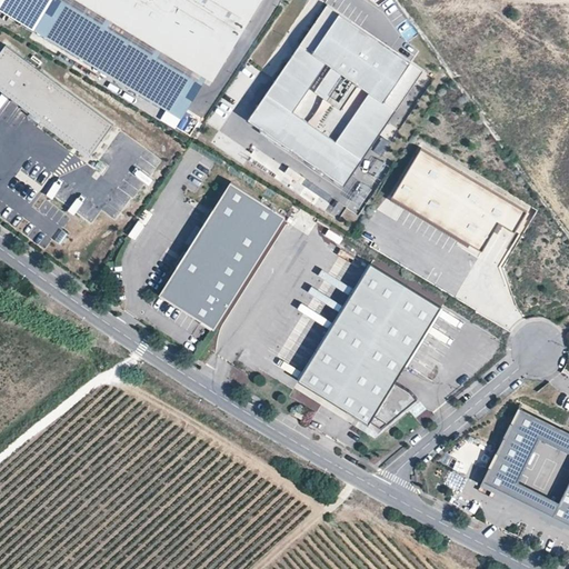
[(47,0),(0,0),(0,8),(31,27),(47,0)]
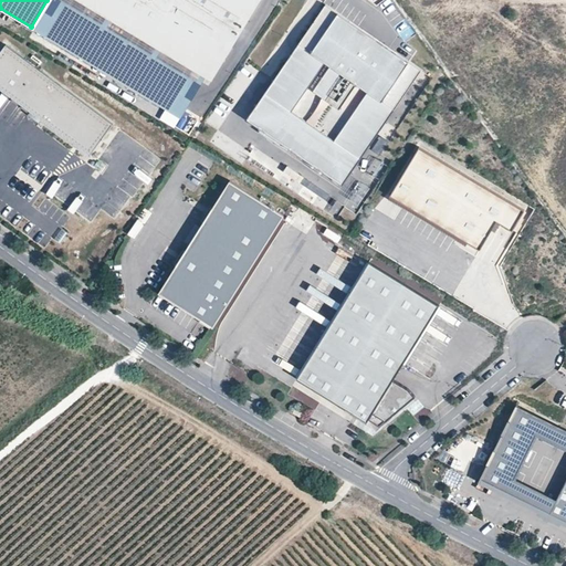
[(207,76),(79,0),(52,0),(35,29),(101,69),(107,60),(136,76),(129,86),(181,117),(207,76)]
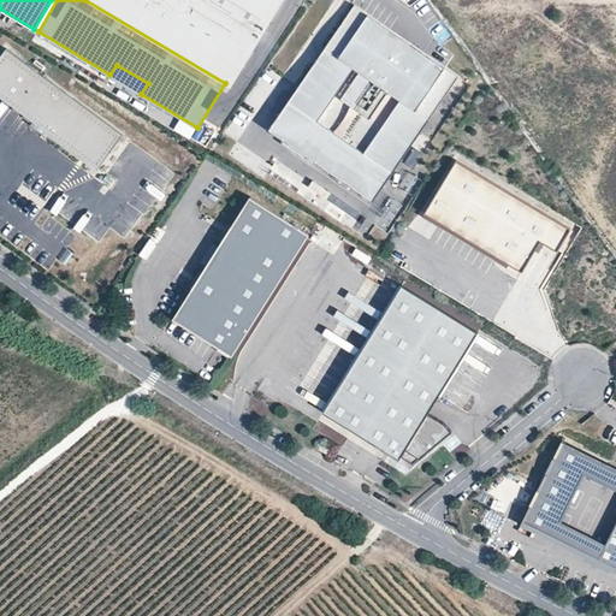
[(86,0),(225,83),(252,37),(266,13),(273,18),(283,0),(86,0)]
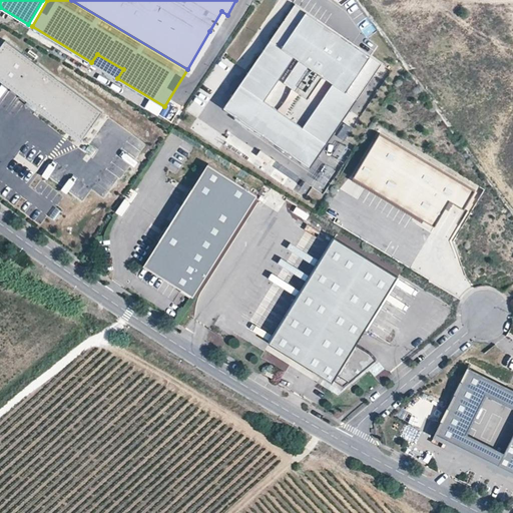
[(310,165),(382,61),(296,2),(223,107),(310,165)]
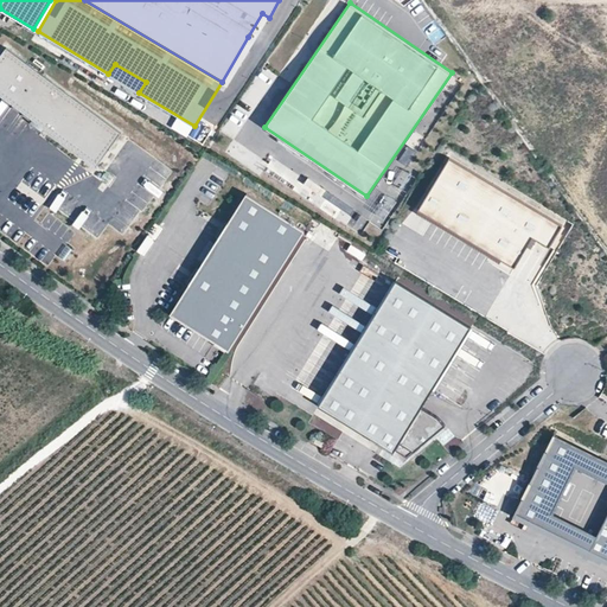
[(255,42),(269,18),(262,13),(248,37),(255,42)]
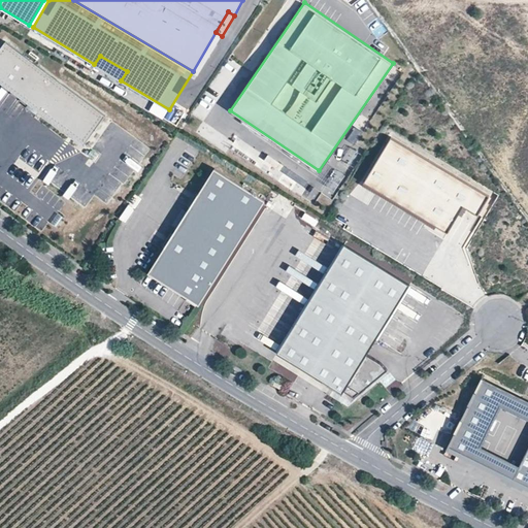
[(106,116),(6,41),(0,48),(0,81),(85,144),(106,116)]
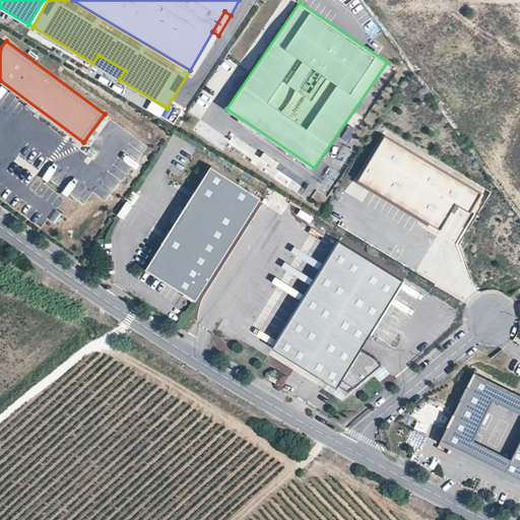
[(125,70),(99,55),(92,63),(119,79),(125,70)]
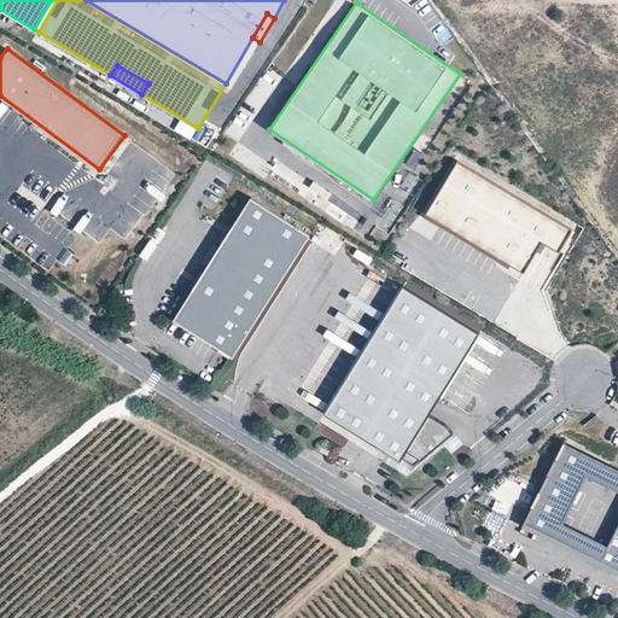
[(573,228),(459,159),(426,211),(525,270),(543,240),(560,250),(573,228)]
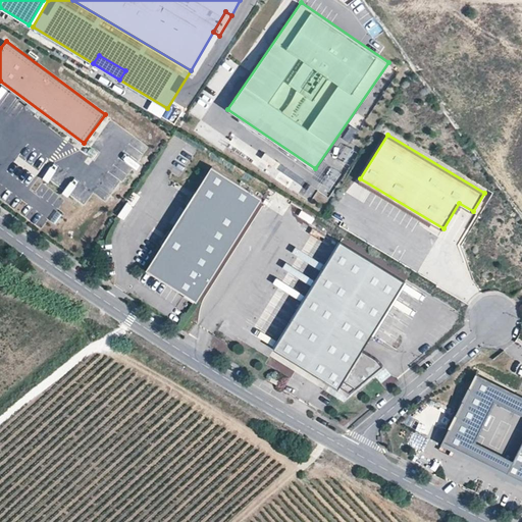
[(340,140),(318,173),(328,180),(331,175),(337,179),(356,150),(340,140)]
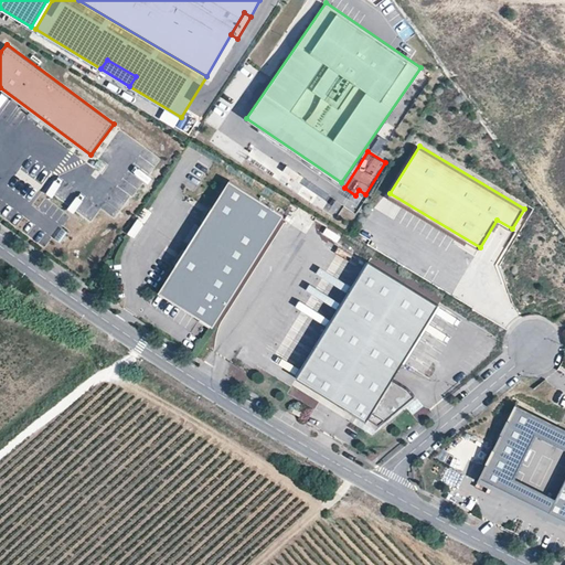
[(211,326),(283,214),(230,180),(203,222),(222,234),(204,262),(185,249),(159,292),(211,326)]
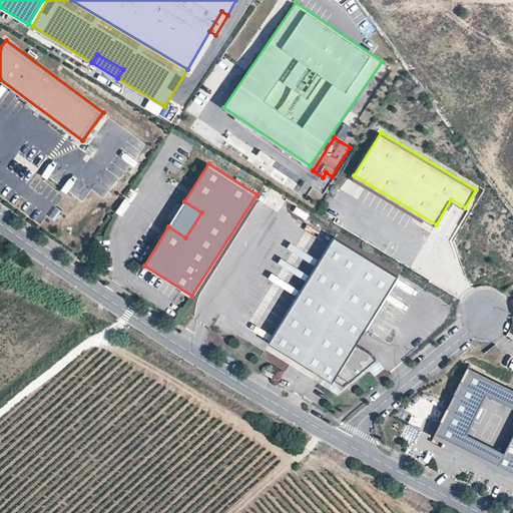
[(275,180),(305,195),(311,183),(304,179),(308,171),(293,163),(286,175),(279,172),(275,180)]
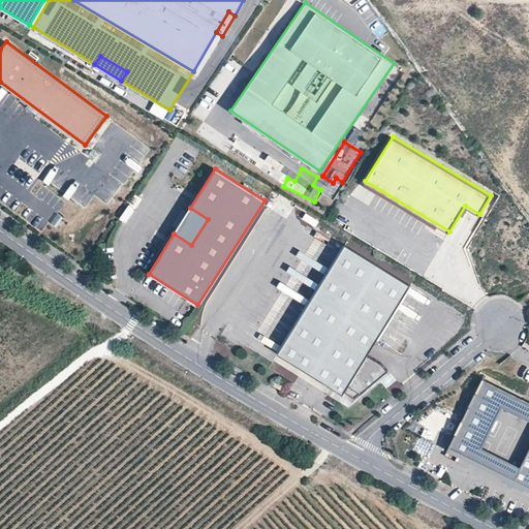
[(191,245),(208,219),(190,208),(174,234),(191,245)]
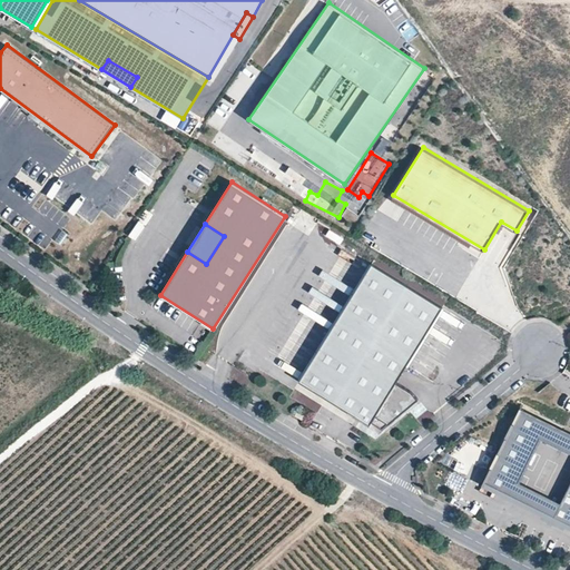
[(396,382),(443,307),(372,264),(300,381),(371,424),(372,423),(382,430),(419,400),(413,392),(396,382)]
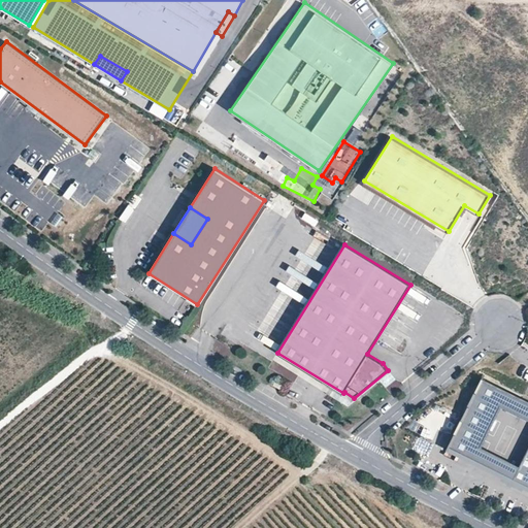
[(527,400),(482,378),(449,447),(527,486),(527,400)]
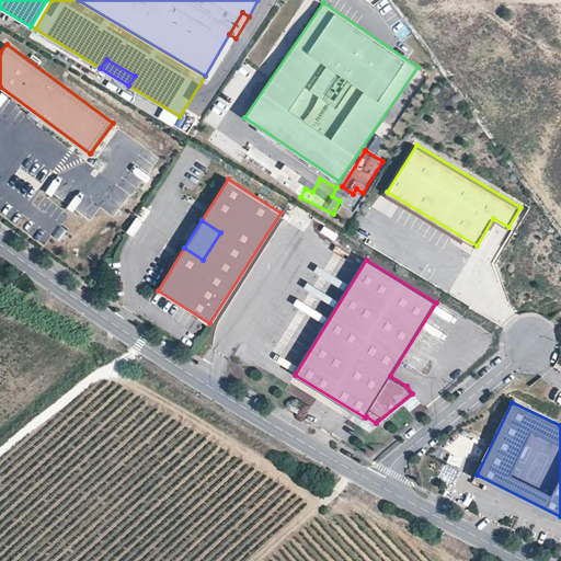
[(302,409),(294,403),(290,409),(299,414),(302,409)]
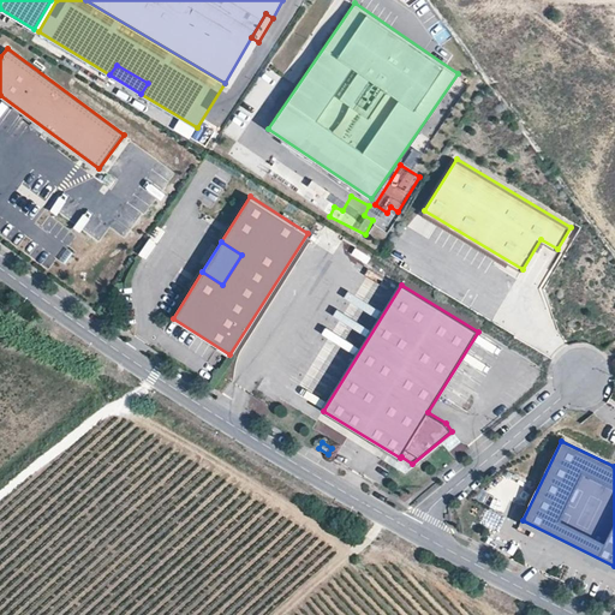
[(484,508),(479,525),(501,532),(507,517),(484,508)]
